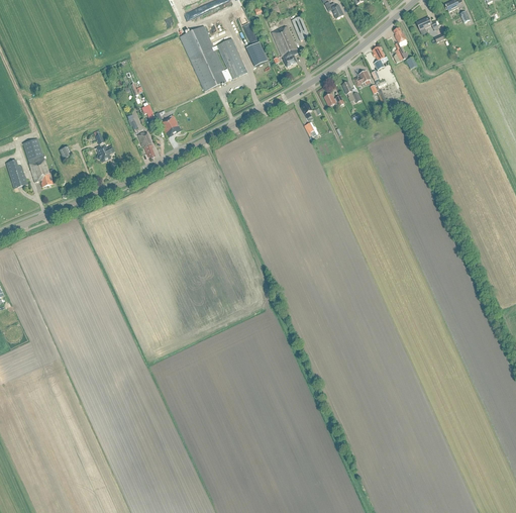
[(204,0),(193,5),(196,12),(223,1),(223,0),(204,0)]
